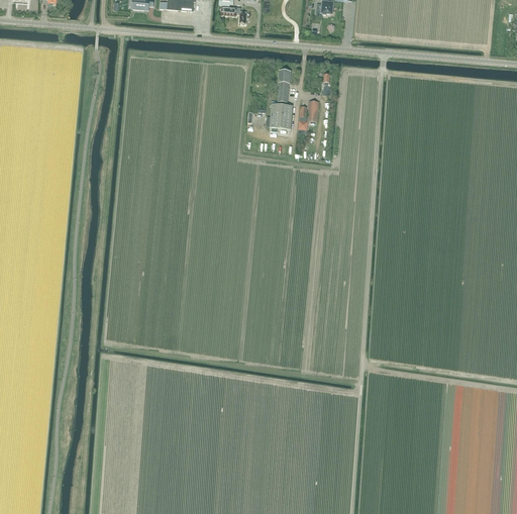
[(133,0),(132,8),(143,9),(144,6),(148,7),(148,5),(153,5),(153,0),(133,0)]
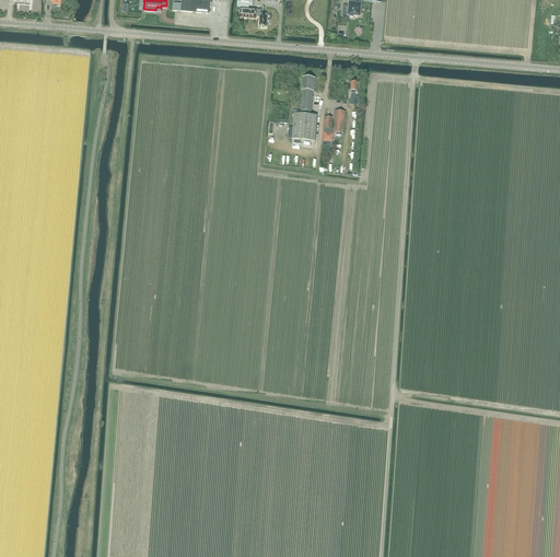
[(211,1),(211,0),(182,0),(181,9),(209,12),(210,1),(211,1)]
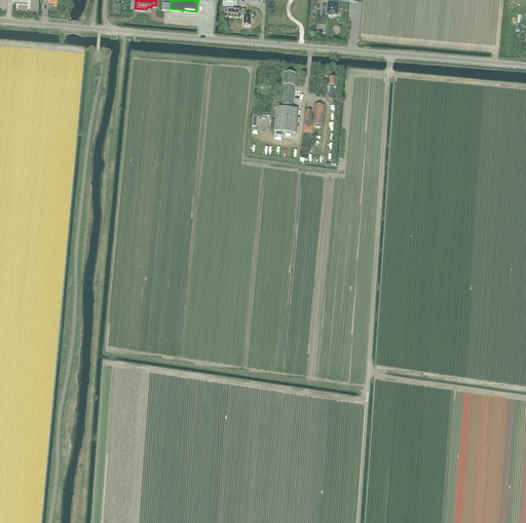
[(237,3),(237,0),(223,0),(222,4),(225,5),(225,13),(239,14),(240,12),(245,13),(243,22),(245,22),(245,23),(247,23),(250,23),(251,10),(245,10),(245,7),(233,6),(233,3),(237,3)]
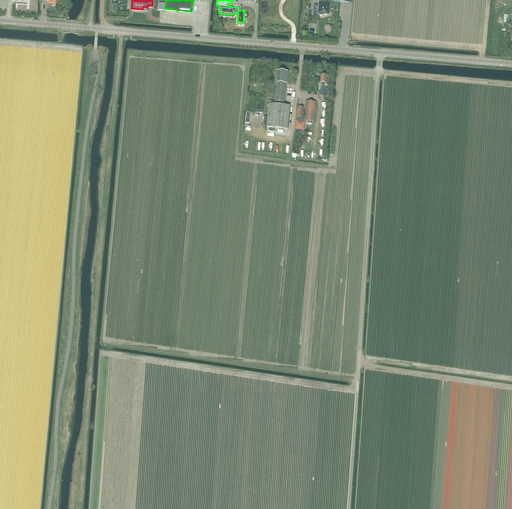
[(348,0),(325,0),(325,1),(320,0),(319,4),(318,4),(318,3),(317,11),(319,12),(319,13),(323,13),(323,12),(327,12),(328,5),(330,5),(330,1),(328,1),(328,0),(348,0)]
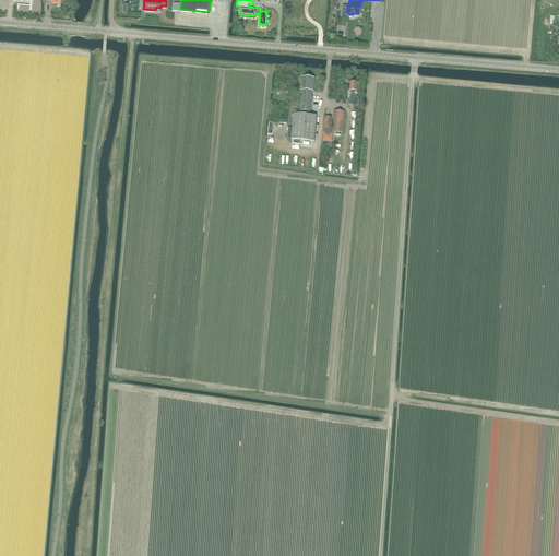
[(313,89),(314,75),(301,74),(300,87),(301,87),(300,108),(310,109),(312,89),(313,89)]
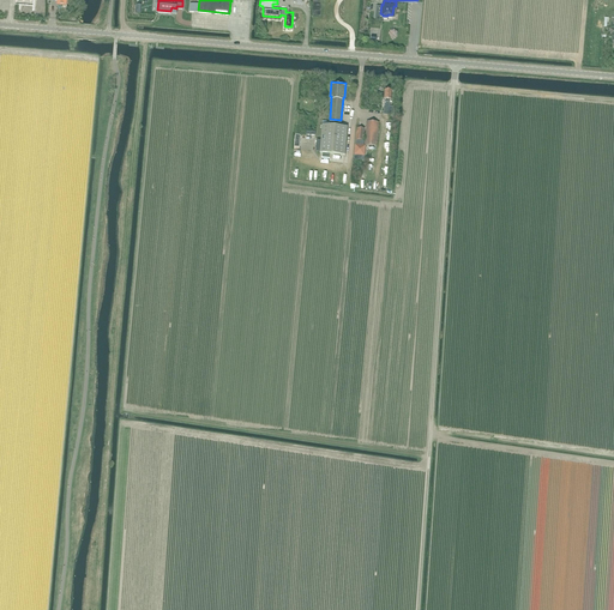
[(377,143),(379,119),(367,118),(365,138),(363,138),(365,125),(357,125),(354,156),(365,157),(366,142),(377,143)]
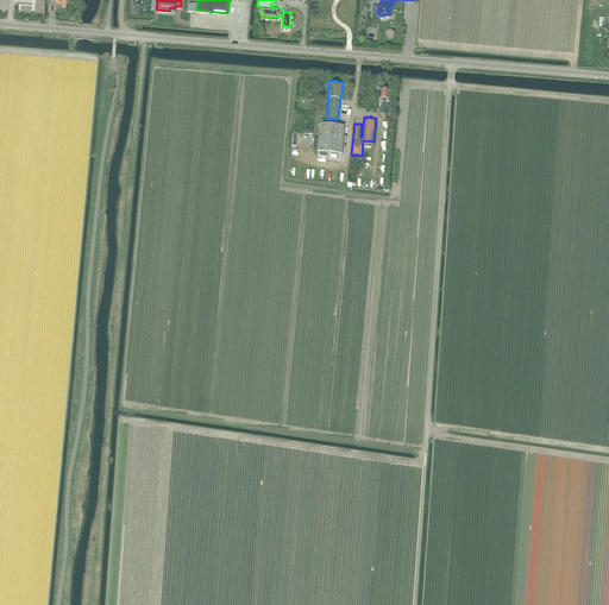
[(343,151),(345,124),(318,121),(318,124),(319,124),(318,149),(343,151)]
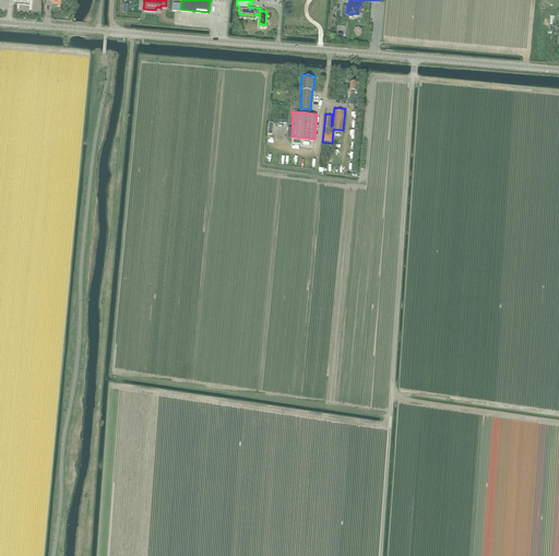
All buildings are outlined.
